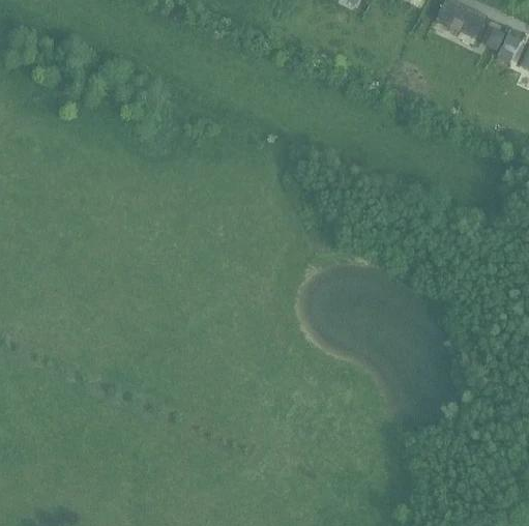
[(445,0),(435,22),(448,28),(453,19),(464,24),(461,33),(475,39),(486,19),(445,0)]
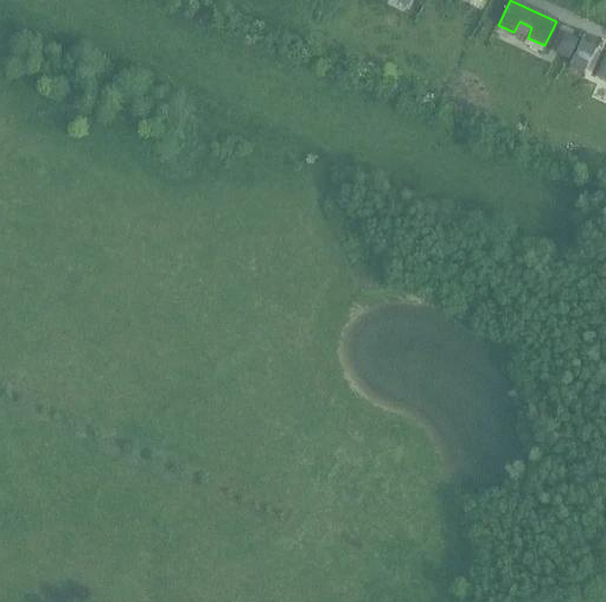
[(568,56),(576,37),(566,32),(556,51),(568,56)]
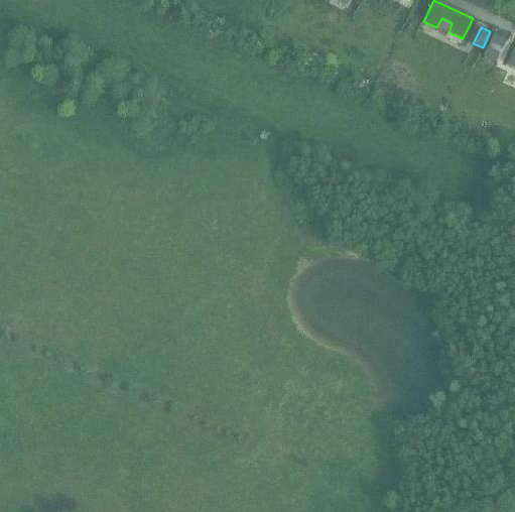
[(496,32),(492,39),(503,45),(507,38),(496,32)]
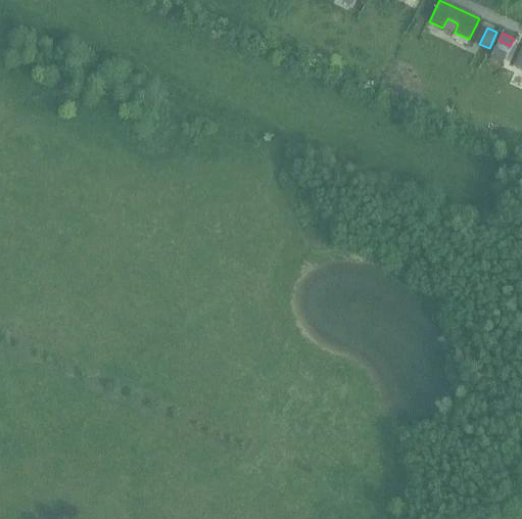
[(521,45),(518,44),(510,63),(521,68),(521,45)]
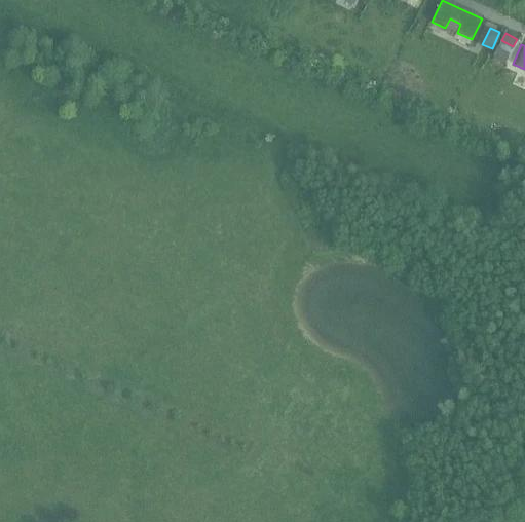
[(498,47),(494,54),(505,61),(510,52),(498,47)]
